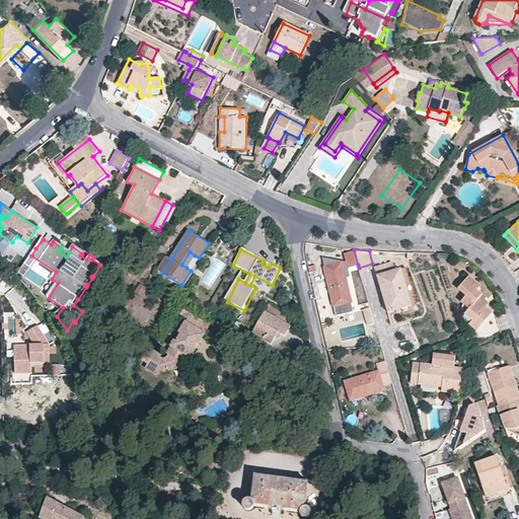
[(348,267),(358,265),(354,250),(345,252),(347,261),(322,256),(337,315),(354,311),(346,277),(350,276),(348,267)]
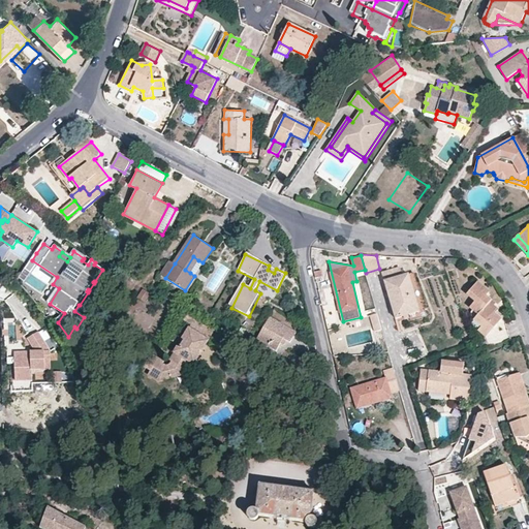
[(185,270),(190,273),(198,260),(193,256),(185,270)]
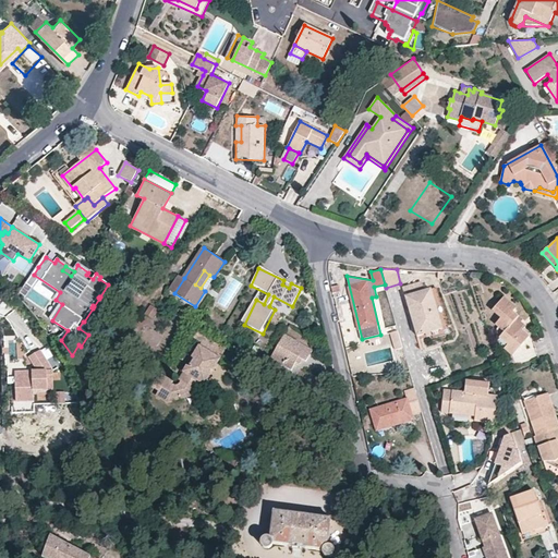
[(170,290),(174,293),(184,278),(180,275),(170,290)]
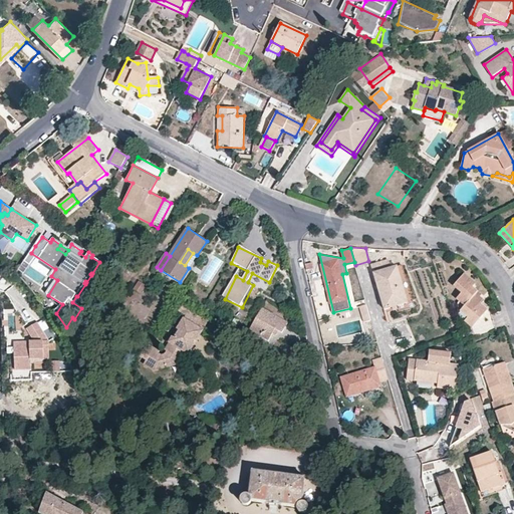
[(388,260),(372,264),(379,290),(386,310),(397,306),(408,303),(402,282),(397,266),(391,268),(388,260)]
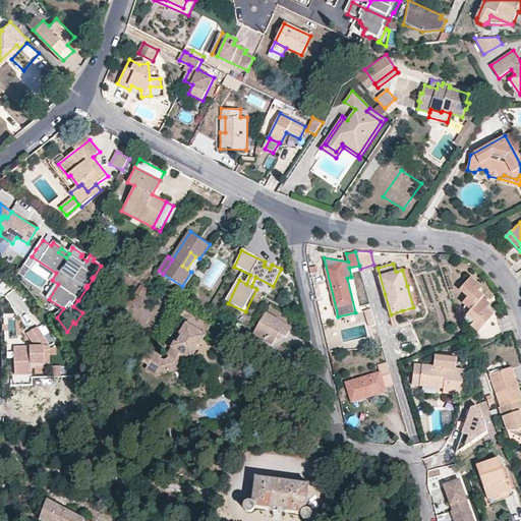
[(403,316),(421,311),(412,282),(408,269),(402,270),(407,286),(413,307),(402,310),(403,316)]
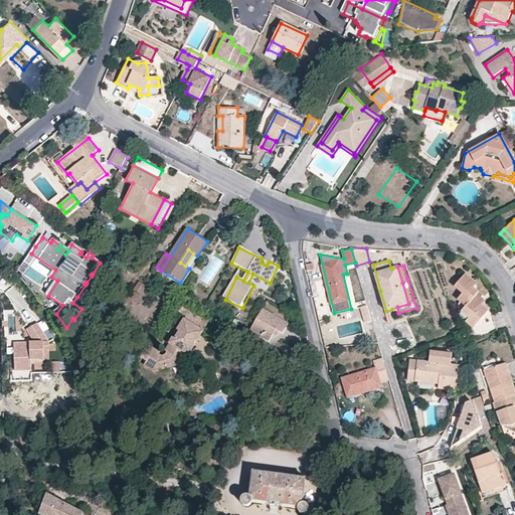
[(464,276),(455,287),(463,293),(458,300),(467,307),(462,312),(471,319),(478,325),(489,311),(485,308),(482,306),(478,302),(481,298),(482,296),(473,289),(476,285),(464,276)]
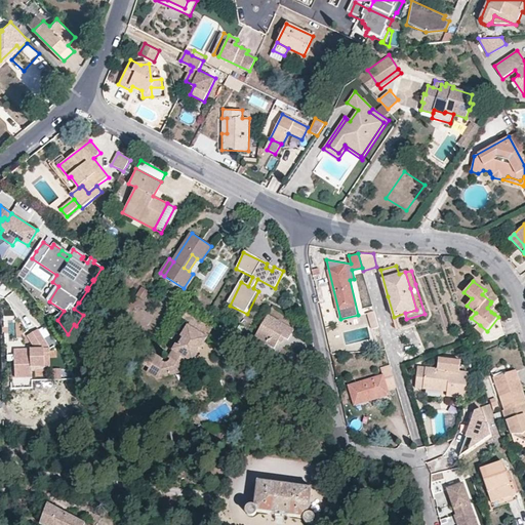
[(150,291),(143,287),(136,295),(144,299),(150,291)]
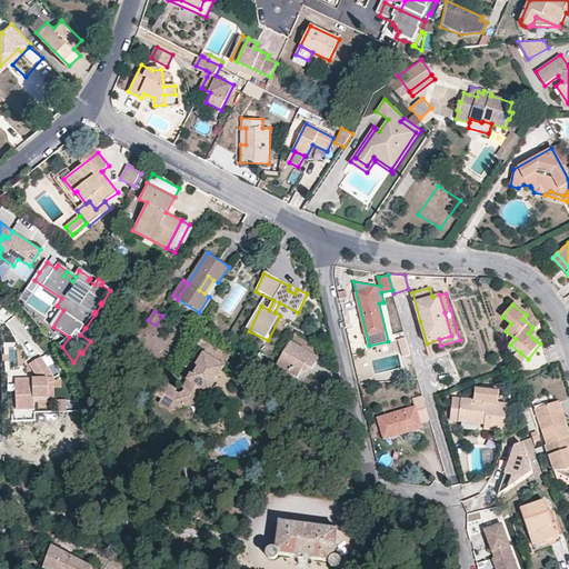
[(203,353),(210,342),(202,338),(196,349),(203,353)]
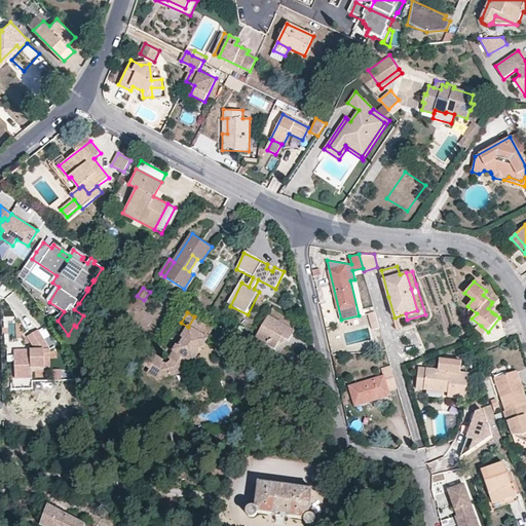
[(373,318),(372,312),(369,313),(371,324),(378,322),(377,317),(373,318)]
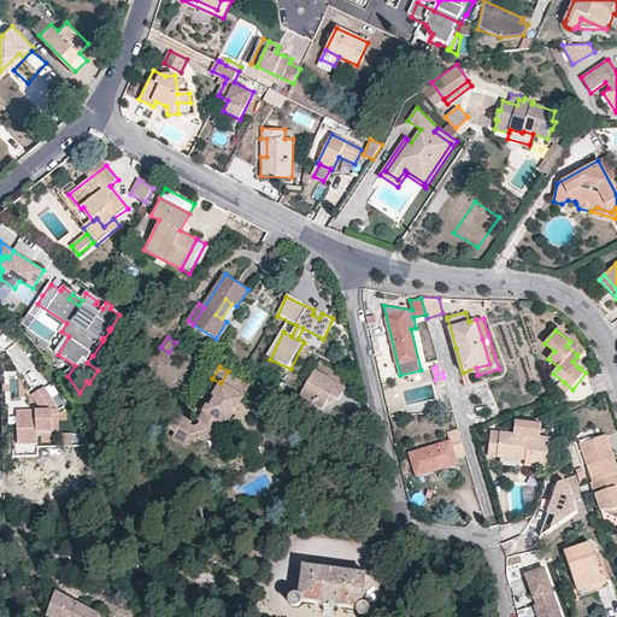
[(340,399),(346,388),(315,369),(300,394),(313,403),(323,409),(328,400),(331,394),(335,397),(340,399)]
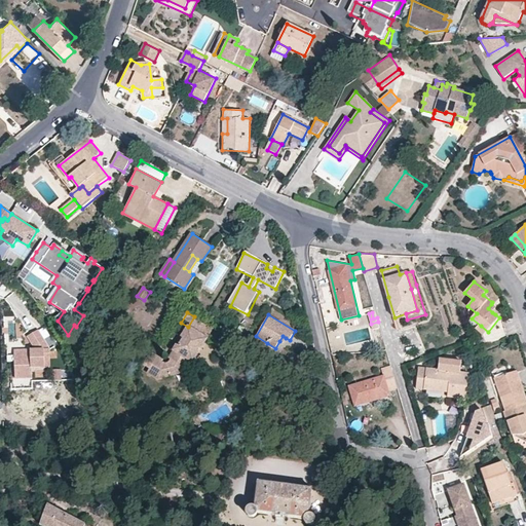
[(194,316),(188,327),(208,339),(214,329),(194,316)]
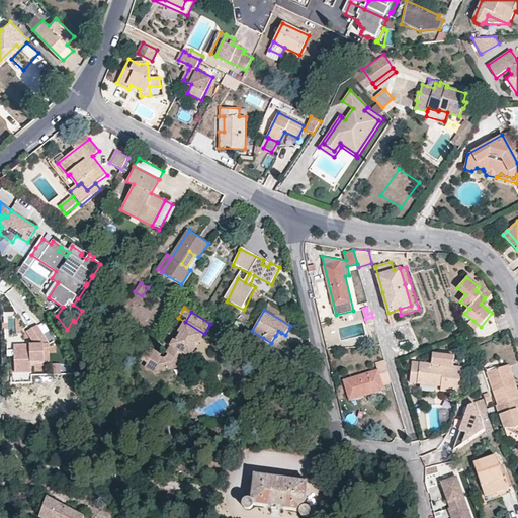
[(473,321),(469,325),(478,331),(481,327),(473,321)]
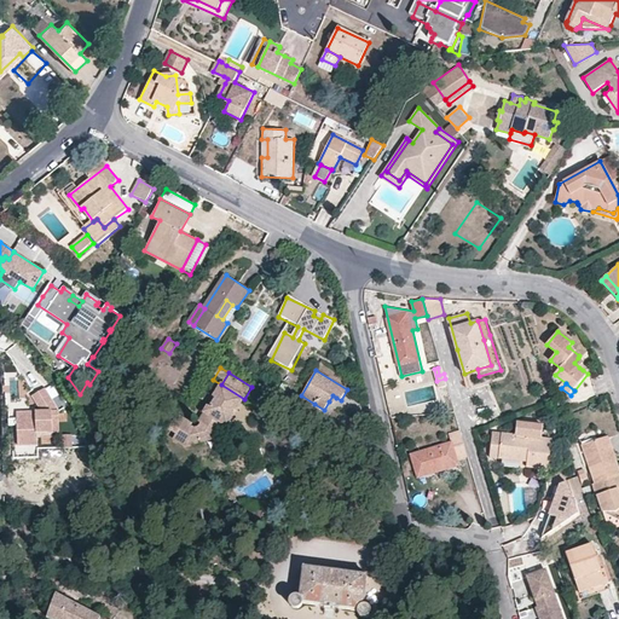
[(244,399),(221,385),(214,398),(217,399),(210,408),(208,406),(198,422),(201,423),(198,427),(195,428),(191,426),(192,423),(178,414),(171,426),(179,431),(175,434),(189,441),(196,440),(196,443),(203,441),(203,439),(210,437),(214,432),(219,435),(224,426),(227,427),(235,416),(232,415),(232,414),(229,412),(232,408),(236,410),(237,411),(244,399)]
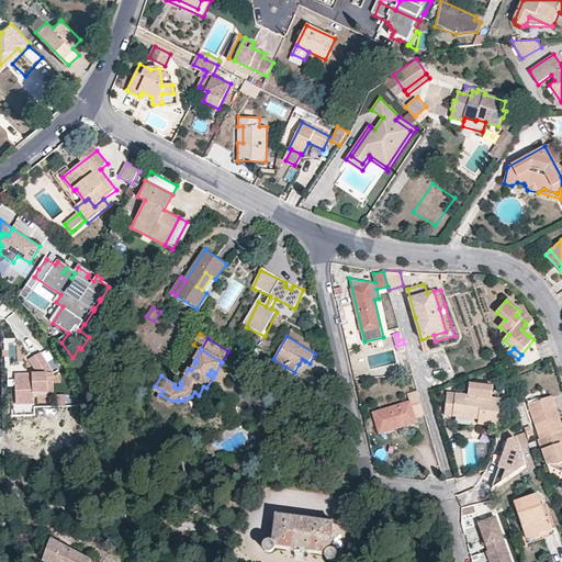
[(38,372),(38,373),(17,374),(18,403),(34,402),(34,396),(48,395),(48,392),(54,392),(53,373),(41,352),(30,358),(37,370),(38,372)]
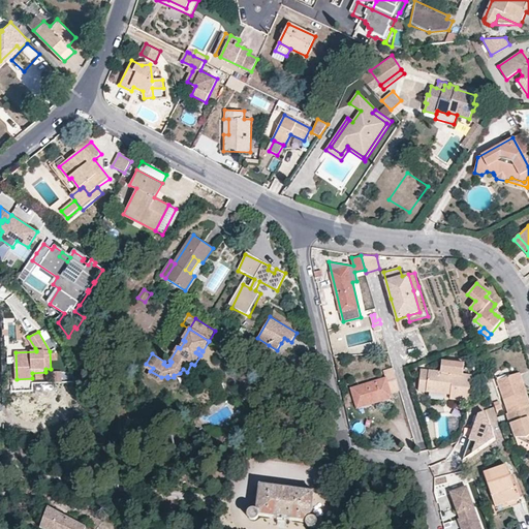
[(257,338),(254,343),(267,350),(269,345),(257,338)]
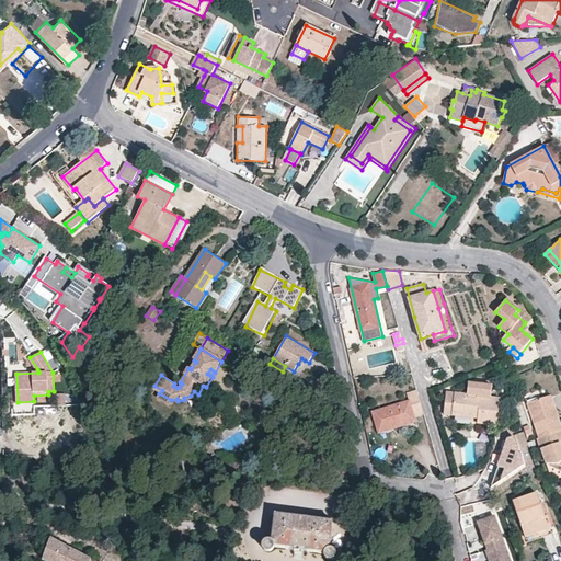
[(447,391),(444,413),(479,418),(478,422),(496,425),(501,398),(492,397),(492,387),(469,384),(468,395),(447,391)]
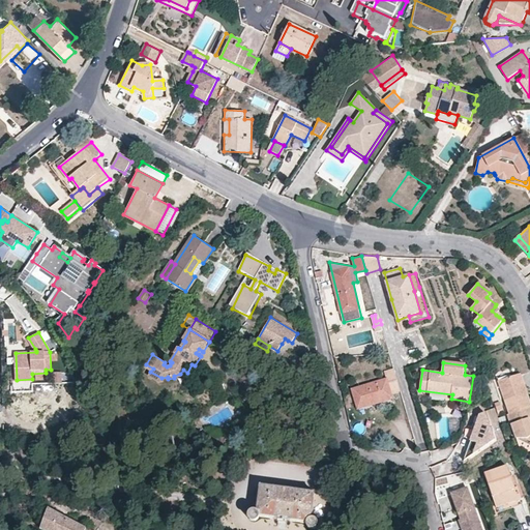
[(352,388),(358,409),(392,399),(391,392),(401,389),(394,370),(385,372),(387,378),(352,388)]
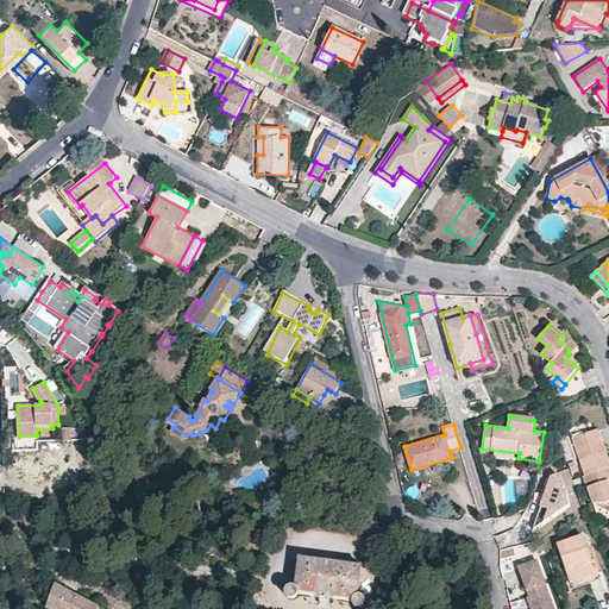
[(70,427),(62,427),(62,440),(71,439),(70,427)]
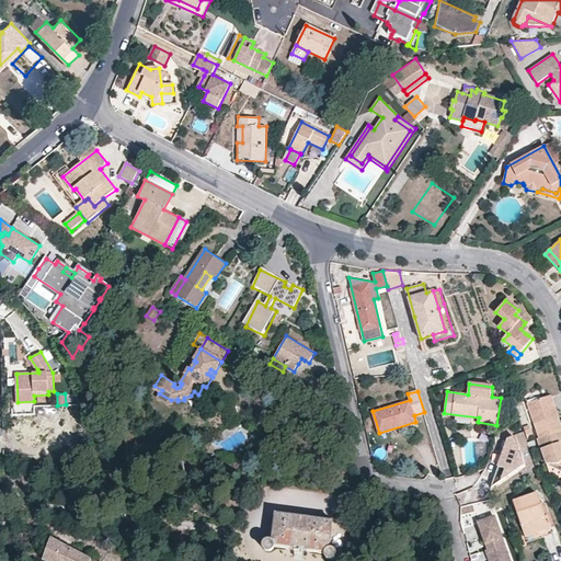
[(560,422),(556,409),(553,409),(548,396),(527,403),(539,438),(560,431),(560,422)]
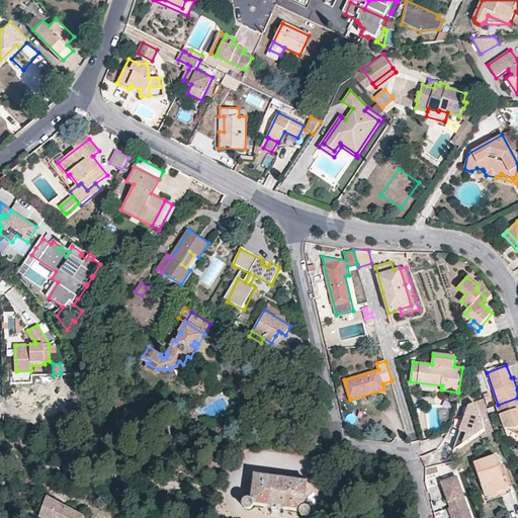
[(517,398),(498,405),(497,406),(506,429),(514,429),(517,431),(517,398)]
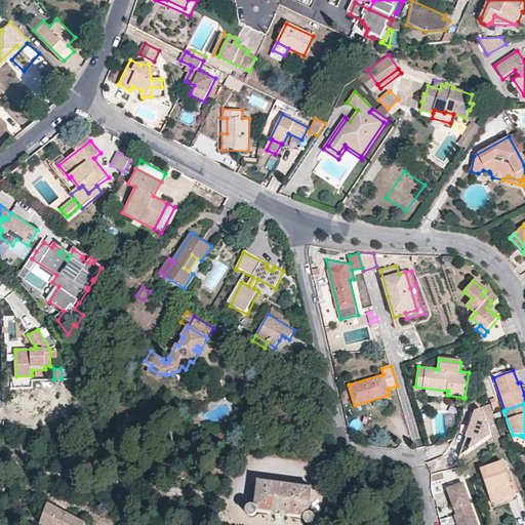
[(488,432),(479,406),(473,408),(469,419),(471,426),(466,428),(456,452),(488,432)]
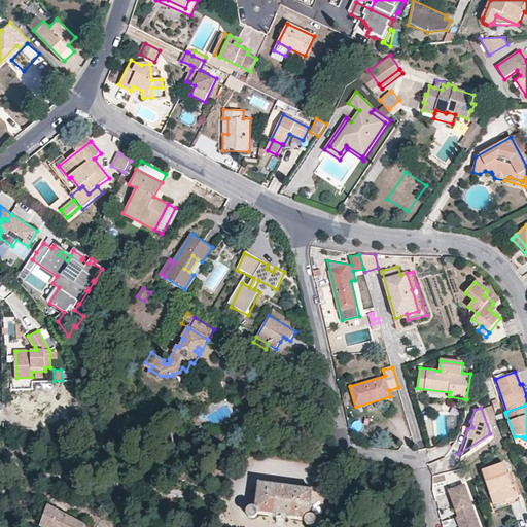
[(513,482),(510,483),(501,460),(480,468),(488,491),(496,488),(500,499),(517,493),(513,482)]
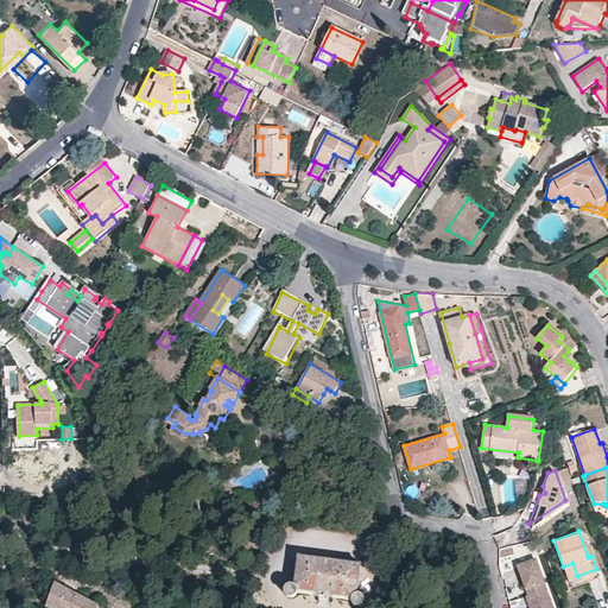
[(358,584),(359,563),(301,553),(296,589),(295,587),(292,586),(291,586),(289,586),(289,587),(286,588),(286,590),(286,591),(286,594),(289,595),(290,596),(292,596),(295,595),(296,594),(296,593),(297,590),(317,593),(352,597),(352,600),(353,602),(354,603),(356,605),(359,605),(360,605),(361,603),(362,602),(362,600),(362,599),(361,596),(360,595),(358,594),(356,594),(358,584)]
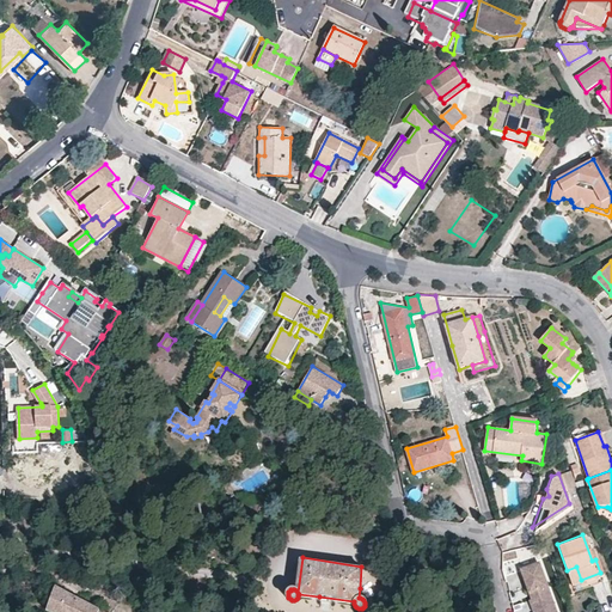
[(555,611),(536,561),(521,567),(532,597),(537,611),(555,611)]
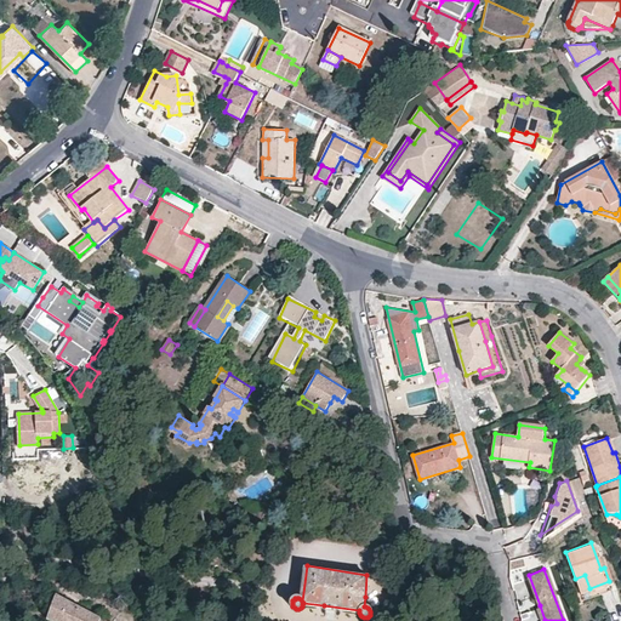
[(580,592),(590,588),(585,575),(575,579),(580,592)]
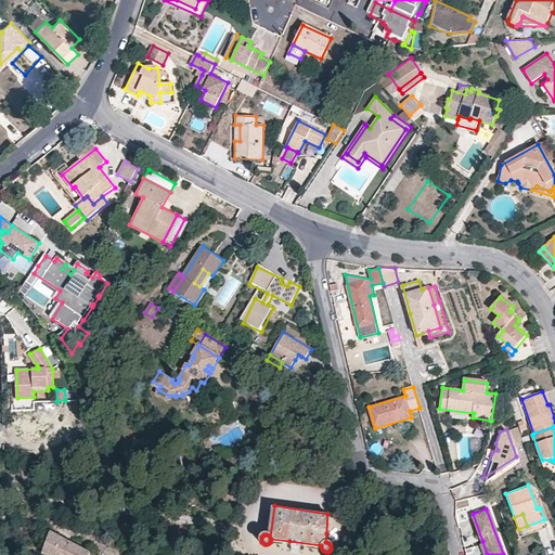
[(90,554),(91,554),(57,536),(51,532),(43,554),(44,554),(90,554)]
